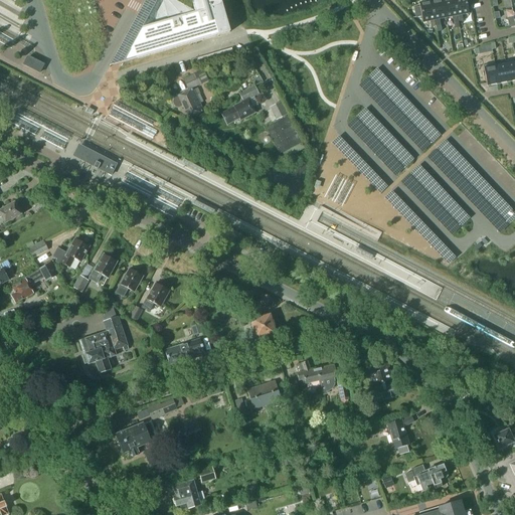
[(123,63),(186,45),(230,32),(220,0),(157,0),(153,8),(152,8),(152,7),(151,7),(151,8),(150,8),(149,8),(149,9),(148,9),(148,10),(148,11),(148,12),(148,13),(149,13),(149,14),(150,14),(142,28),(141,28),(134,42),(133,42),(132,42),(131,42),(130,42),(130,43),(129,43),(129,44),(129,45),(129,46),(129,47),(130,47),(130,48),(123,62),(123,63)]
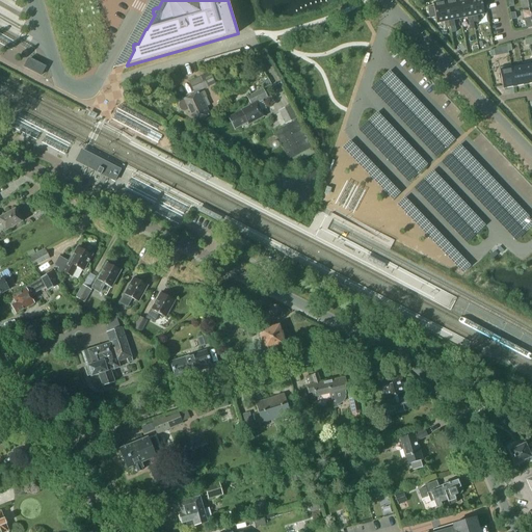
[(445,0),(433,3),(436,23),(444,22),(445,28),(450,27),(445,0)]
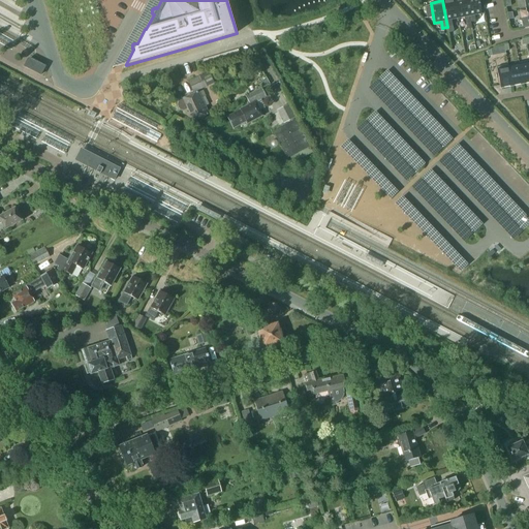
[(454,0),(444,0),(442,0),(447,27),(453,26),(452,20),(458,19),(454,0)]
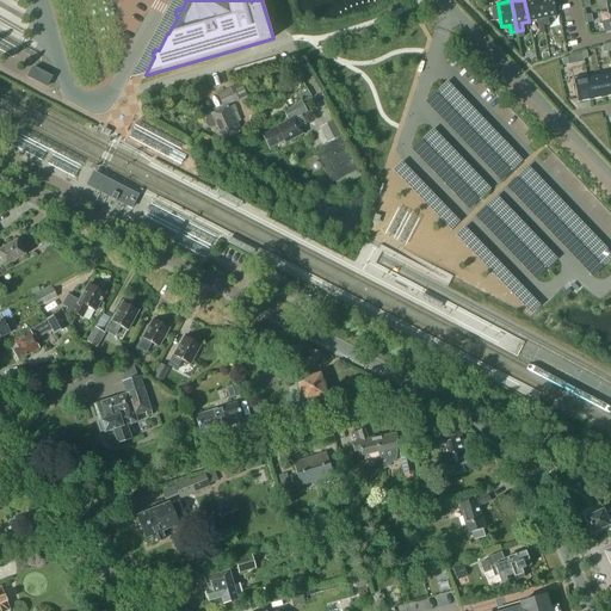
[(538,0),(524,0),(529,22),(536,20),(538,26),(543,26),(538,0)]
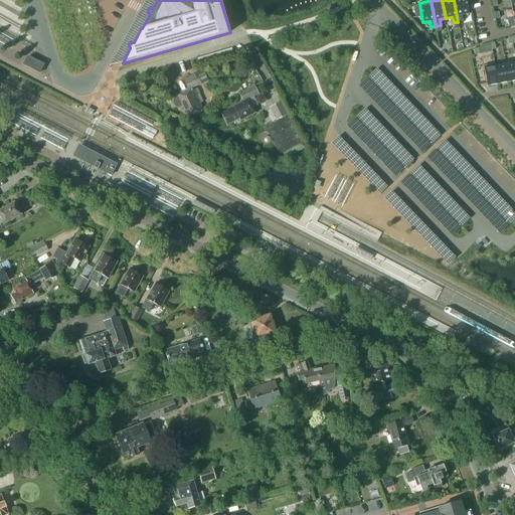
[(466,0),(454,0),(458,22),(463,21),(462,15),(469,13),(466,0)]
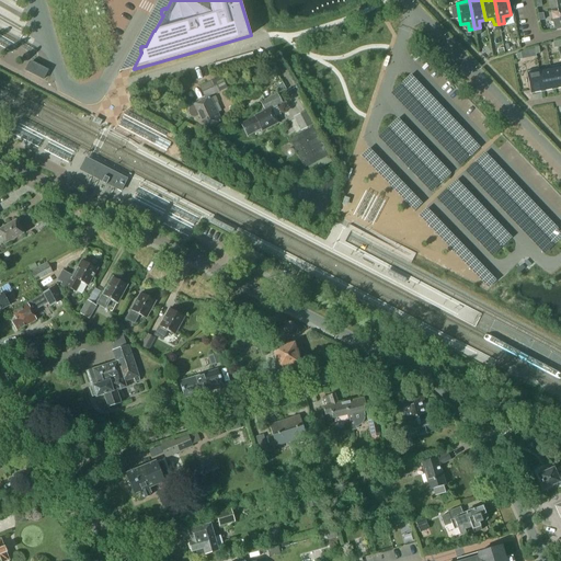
[(534,48),(521,52),(522,57),(535,54),(534,48)]
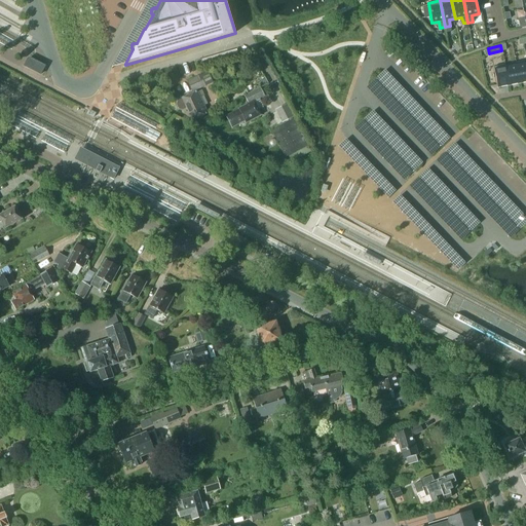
[(43,69),(45,66),(30,59),(30,58),(25,67),(40,74),(43,69)]
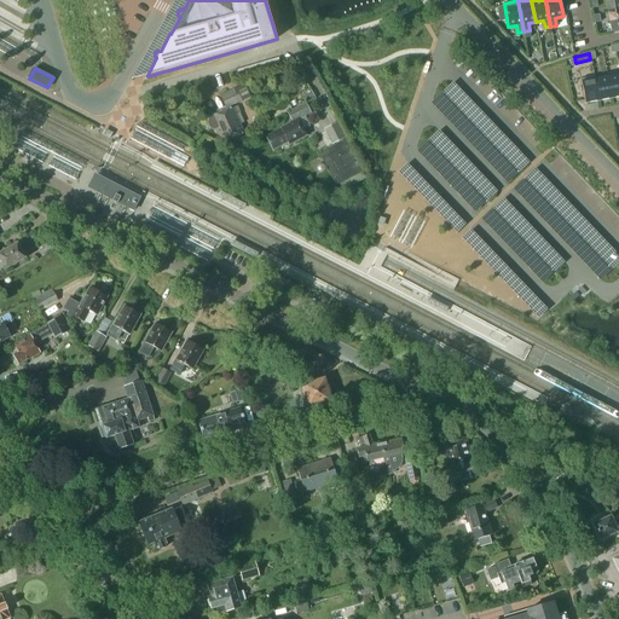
[(607,76),(612,98),(618,97),(618,71),(606,74),(607,76)]
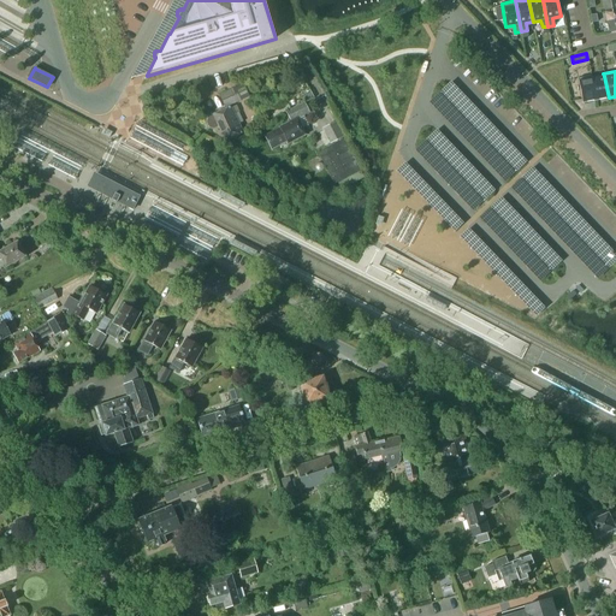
[(578,78),(582,102),(596,100),(591,78),(592,78),(592,76),(578,78)]
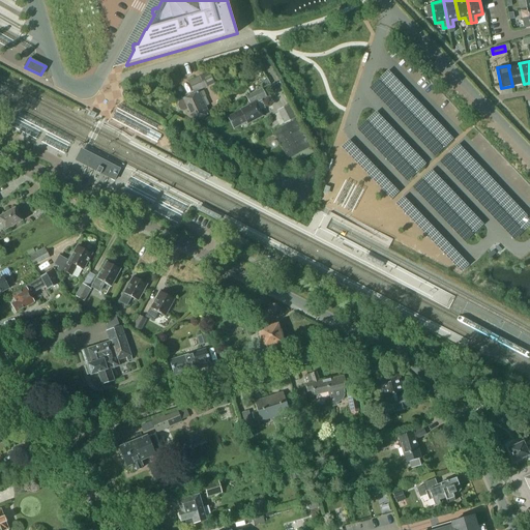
[(508,67),(512,86),(524,84),(520,65),(509,67),(508,67)]
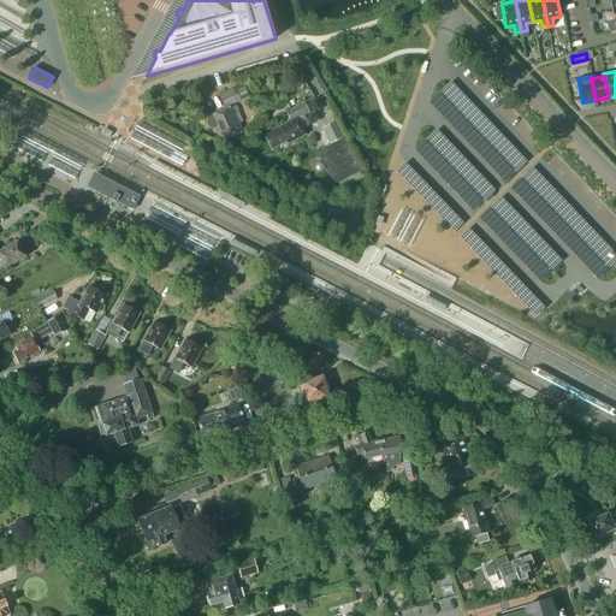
[(527,160),(450,82),(427,104),(505,182),(527,160)]
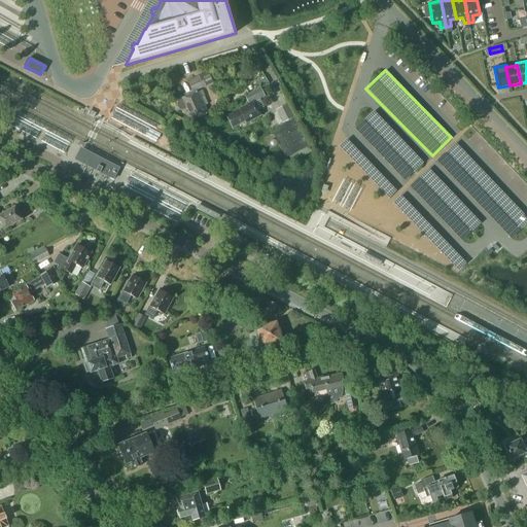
[(200,75),(187,80),(192,93),(205,86),(200,75)]
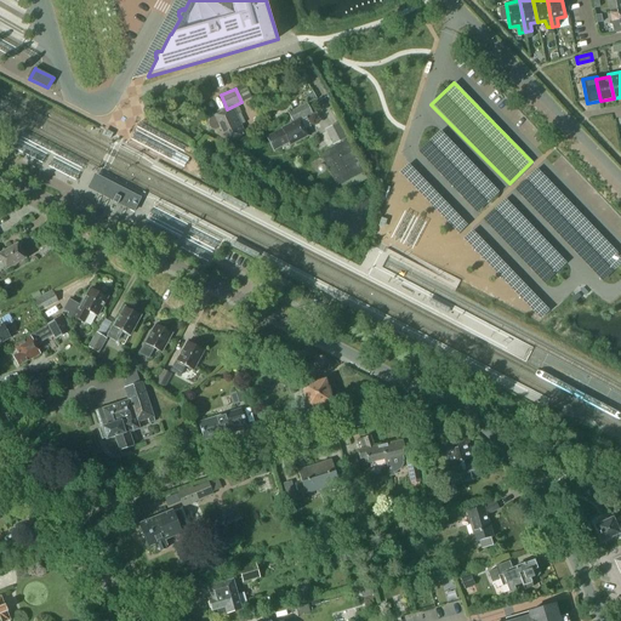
[(311,126),(306,117),(312,113),(307,104),(288,114),(292,124),(281,129),(281,130),(267,137),(274,151),(289,143),(290,146),(308,136),(305,129),(311,126)]
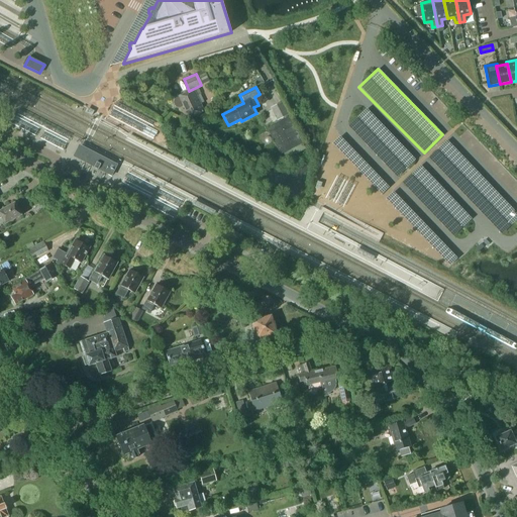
[(189,92),(179,97),(179,98),(176,99),(174,103),(176,107),(180,108),(183,106),(189,118),(203,111),(201,107),(202,107),(194,91),(190,93),(189,92)]
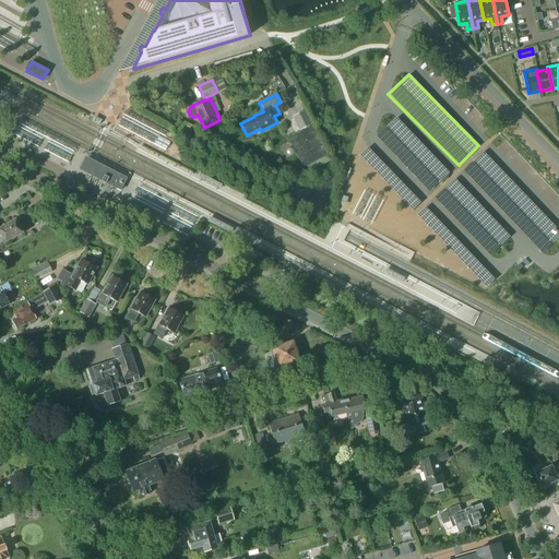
[(125,110),(117,125),(167,150),(173,138),(165,133),(169,123),(158,118),(154,126),(125,110)]
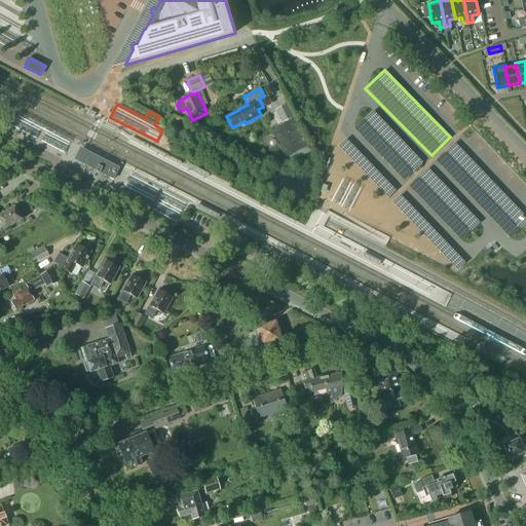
[(275,109),(282,122),(294,116),(287,104),(275,109)]
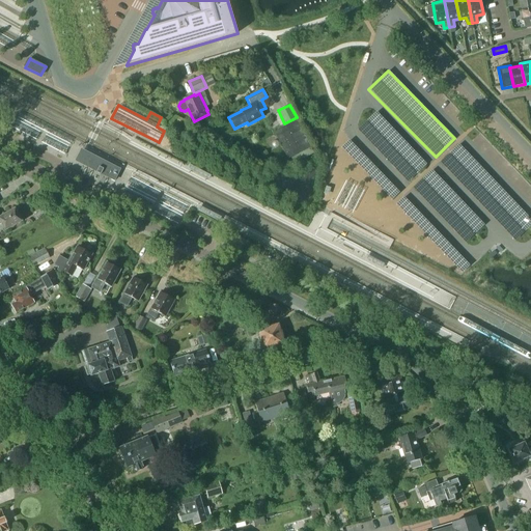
[(409,182),(427,164),(376,112),(359,130),(409,182)]
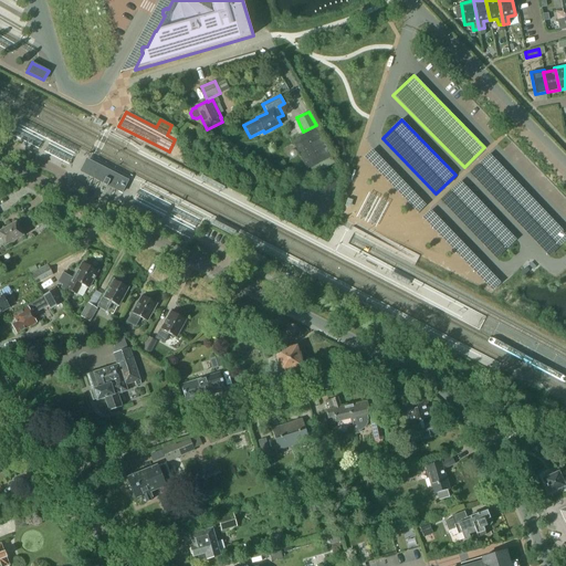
[(292,140),(306,169),(310,167),(313,174),(338,161),(335,155),(332,157),(316,127),(292,140)]
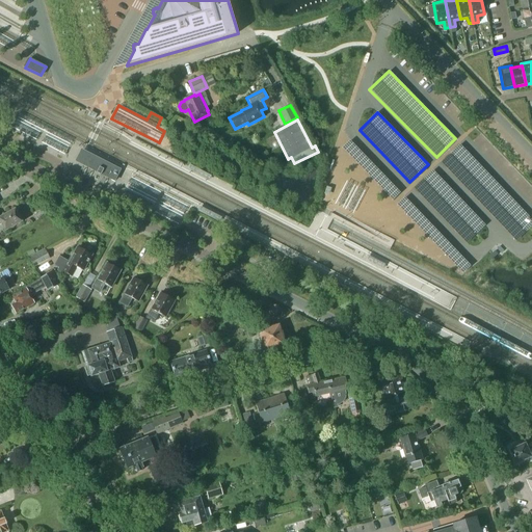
[(343,148),(394,200),(401,193),(350,140),(343,148)]
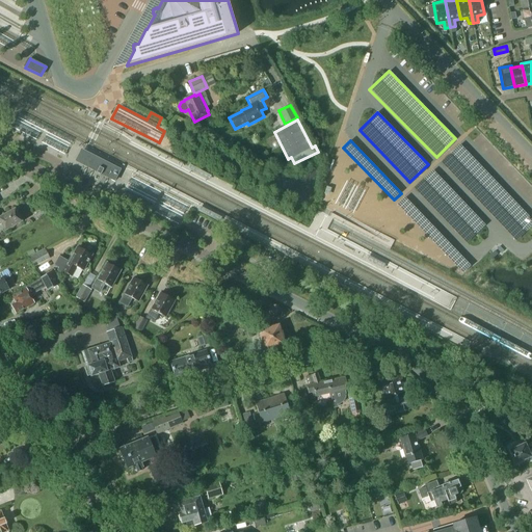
[(531,225),(531,219),(460,144),(442,162),(516,240),(531,225)]
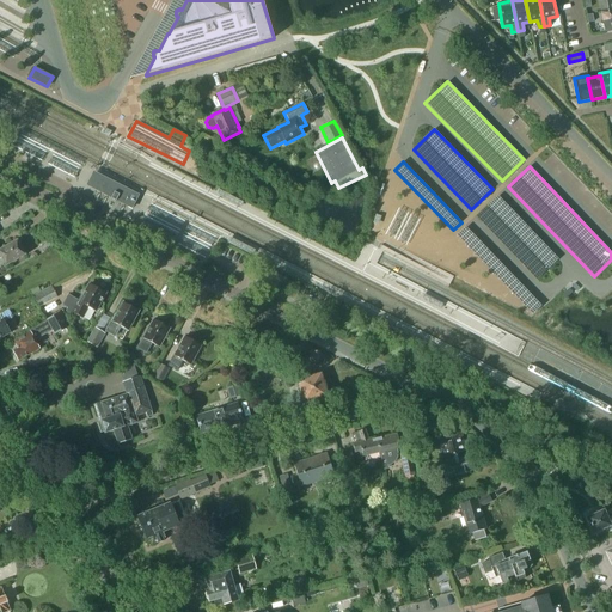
[(132,194),(133,191),(123,187),(122,189),(101,178),(96,188),(112,196),(111,199),(116,201),(117,199),(133,207),(138,197),(132,194)]
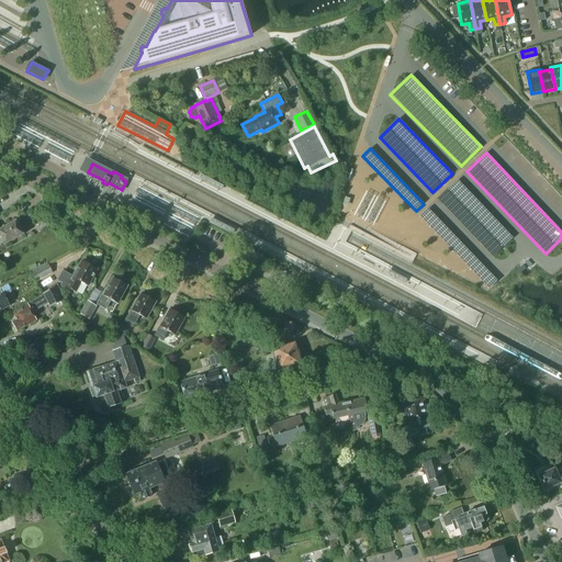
[(513,238),(457,179),(437,198),(493,257),(513,238)]
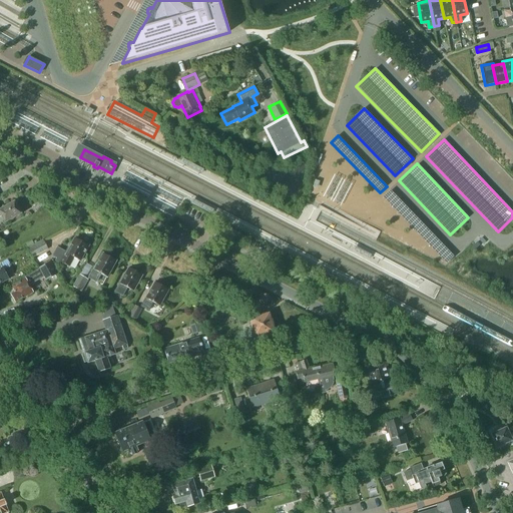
[(447,263),(454,255),(390,189),(383,196),(447,263)]
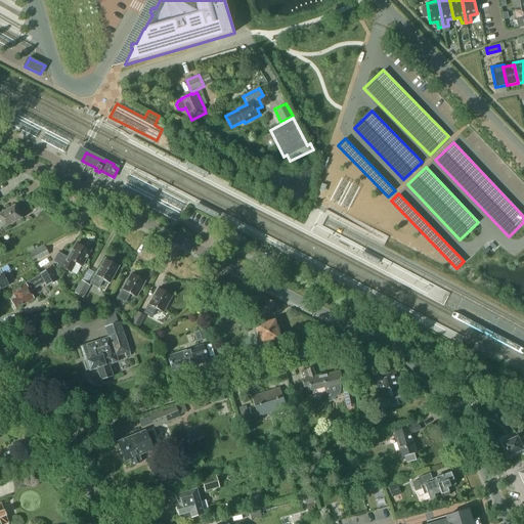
[(0,213),(0,221),(5,230),(23,220),(14,206),(0,214),(0,213)]
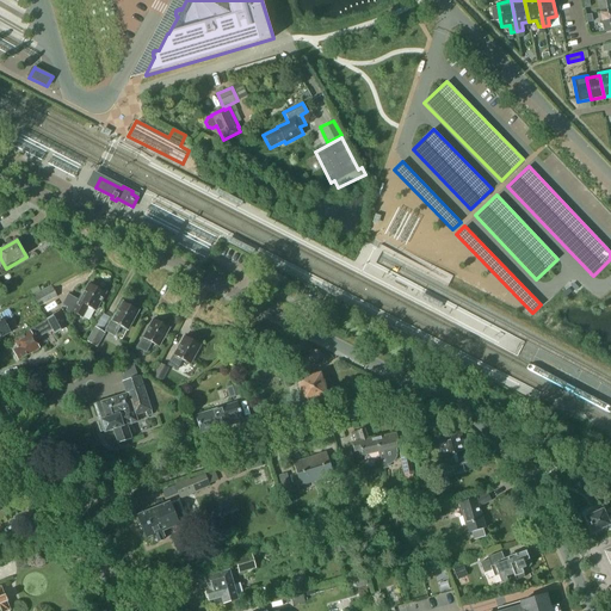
[(68,310),(82,319),(88,309),(96,314),(107,292),(90,283),(84,295),(82,294),(79,301),(68,295),(63,304),(69,307),(68,310)]
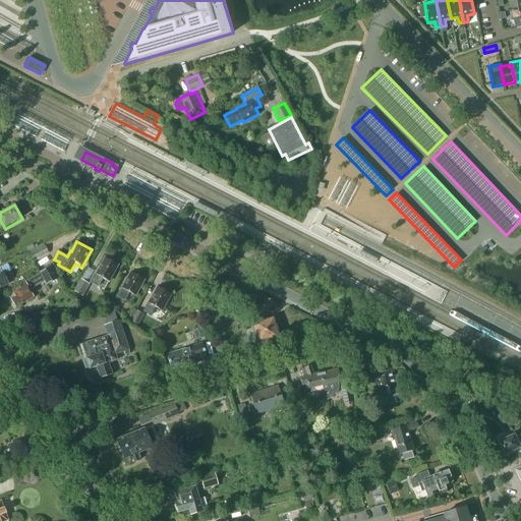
[(44,243),(29,251),(34,262),(49,253),(44,243)]
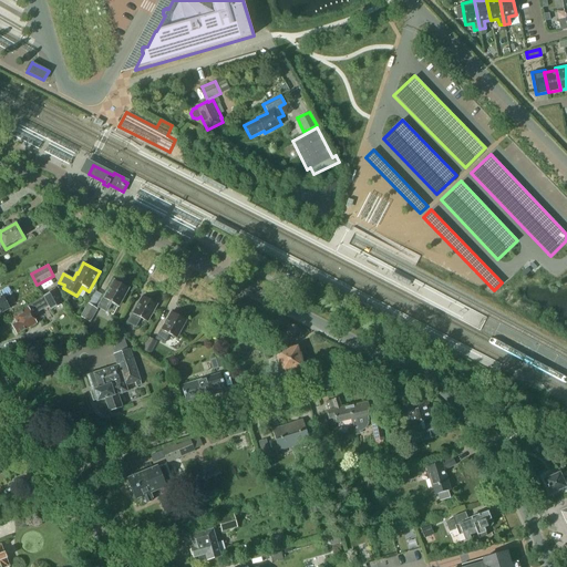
[(119,307),(129,289),(114,280),(109,290),(107,290),(99,307),(106,311),(111,303),(119,307)]
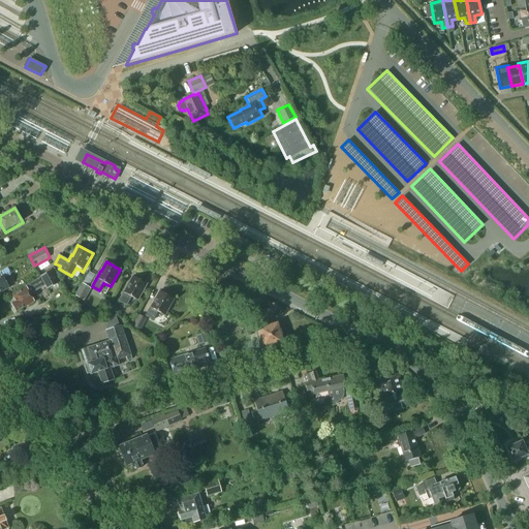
[(34,302),(30,293),(45,285),(48,289),(61,282),(54,269),(25,285),(26,287),(12,294),(17,301),(11,304),(16,312),(34,302)]
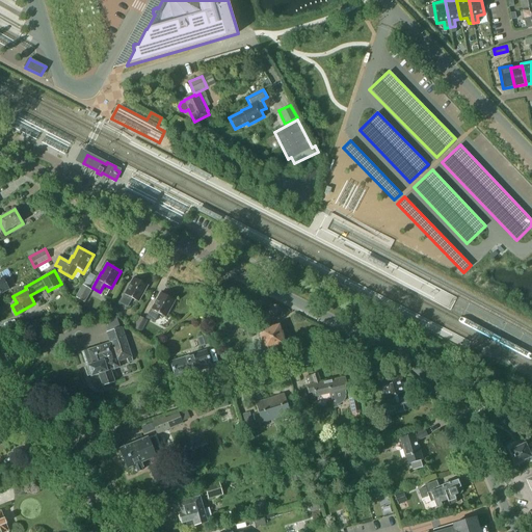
[(0,294),(9,289),(2,277),(0,278),(0,294)]
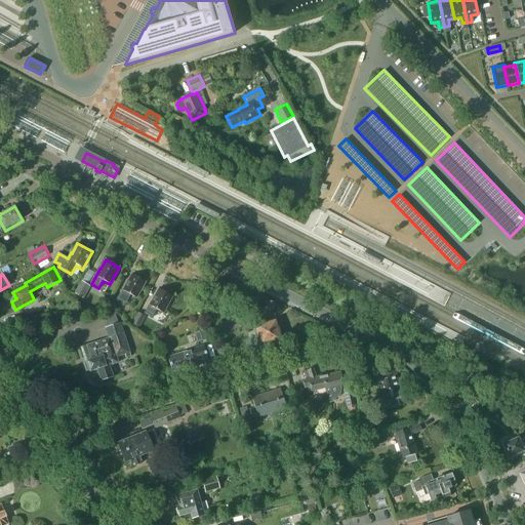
[(135,298),(146,281),(132,274),(127,284),(125,283),(117,298),(126,304),(130,295),(135,298)]
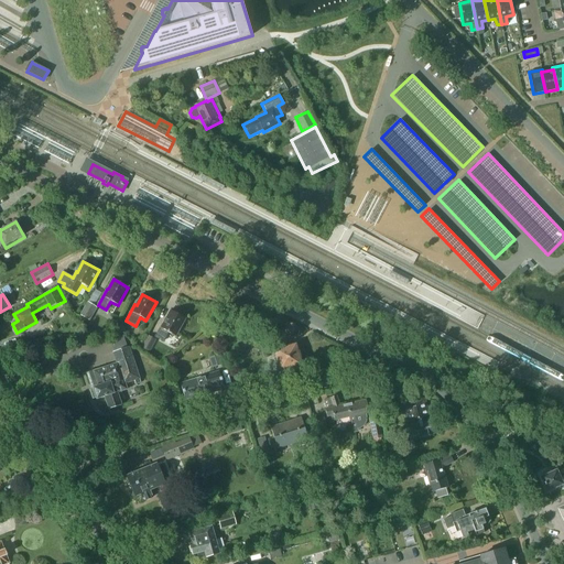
[(97,307),(87,302),(79,315),(89,321),(97,307)]
